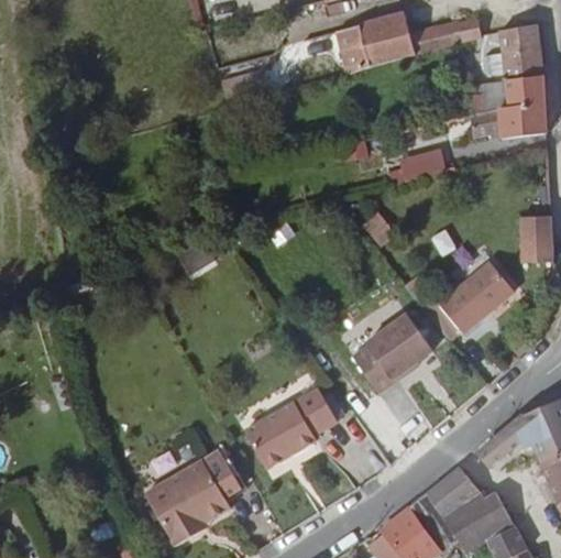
[(409,32),(404,12),(337,32),(348,74),(416,56),(409,32)]
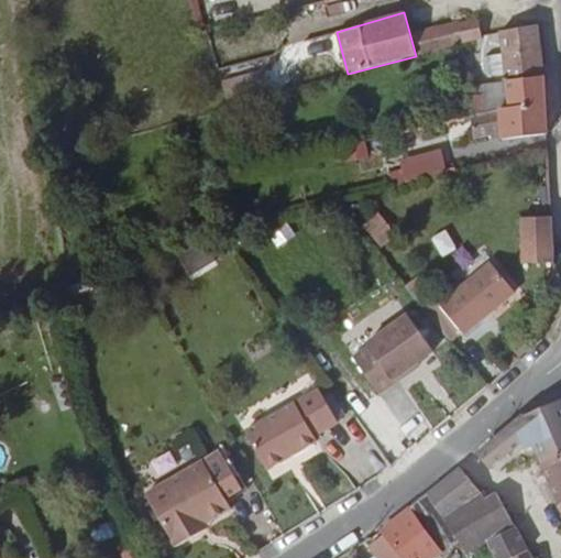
[(480,39),(480,33),(476,15),(457,21),(461,43),(480,39)]
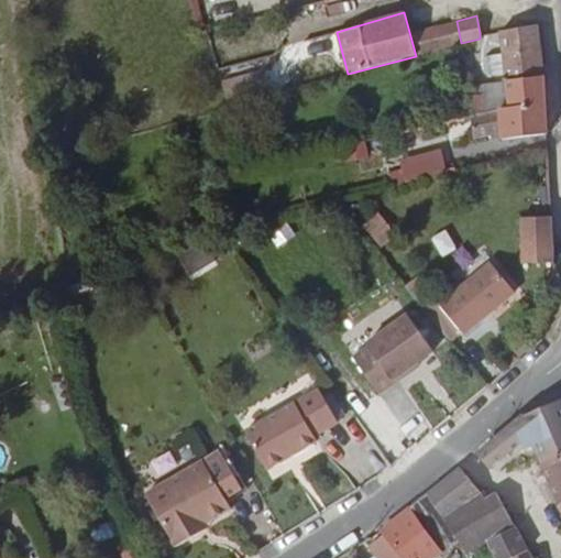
[(457,21),(409,32),(416,56),(461,43),(457,21)]
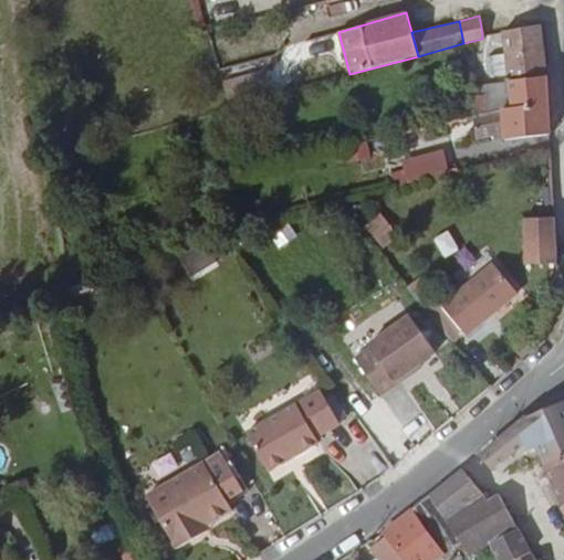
[(542,75),(539,22),(500,29),(502,53),(504,73),(505,81),(542,75)]
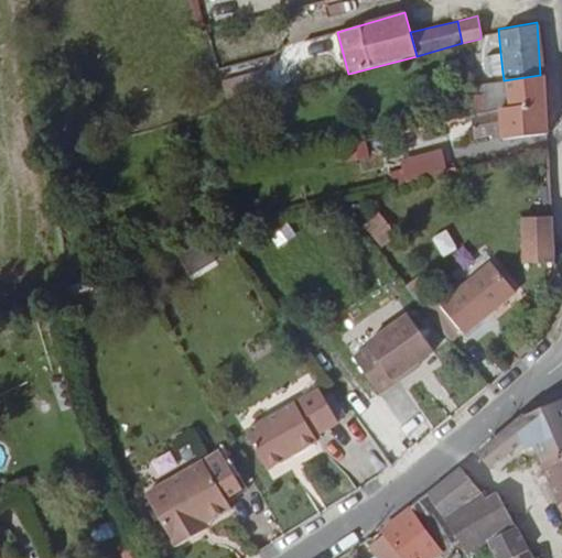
[(503,73),(500,53),(486,54),(487,75),(503,73)]
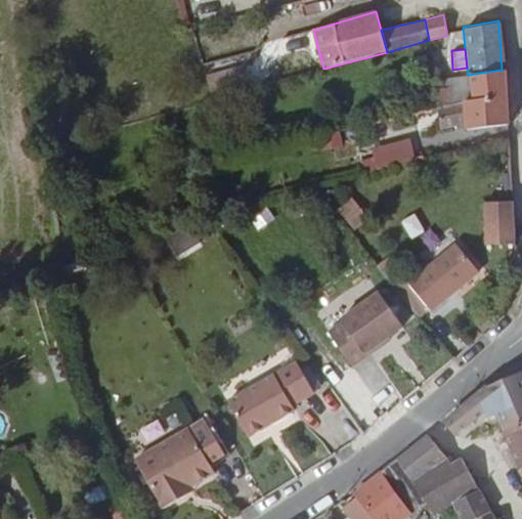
[(206,74),(213,98),(250,88),(245,65),(206,74)]
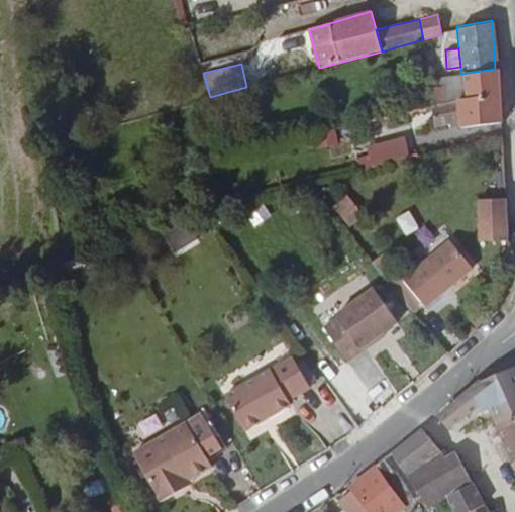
[(426,71),(427,80),(461,75),(461,74),(460,67),(446,69),(426,71)]
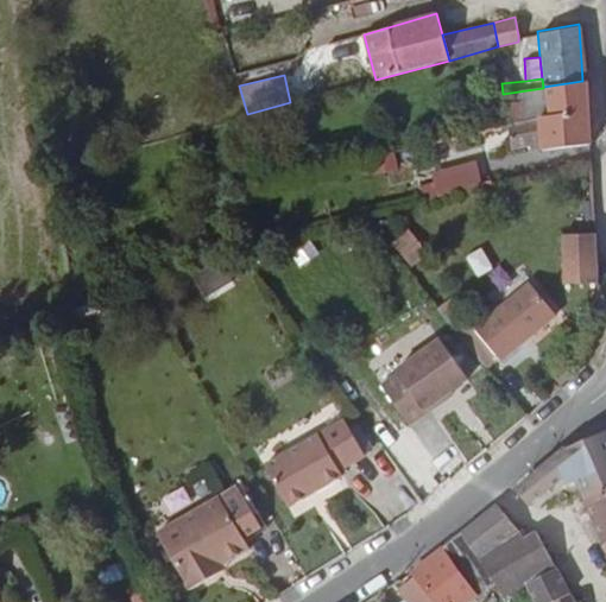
[(588,144),(582,81),(543,87),(543,88),(545,114),(538,116),(536,116),(522,121),(506,125),(512,146),(538,140),(540,149),(588,144)]
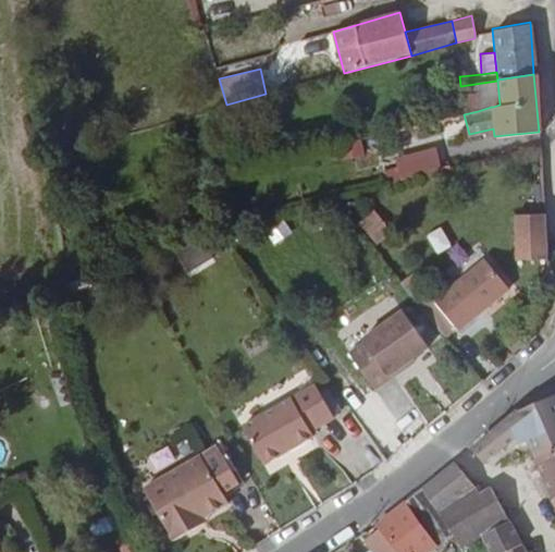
[(497,81),(460,86),(464,114),(478,111),(491,107),(493,107),(500,105),(497,81)]
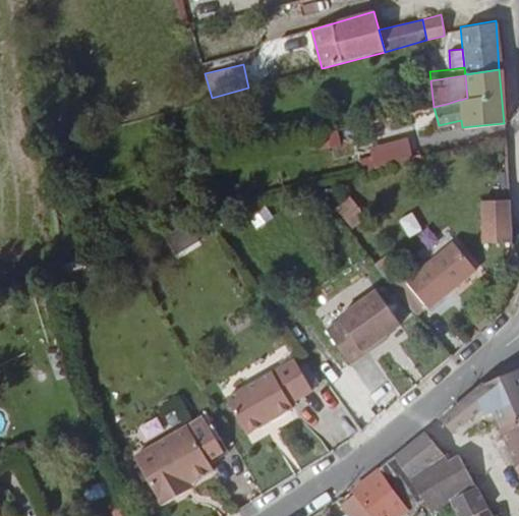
[(398,116),(361,124),(373,170),(421,157),(409,113),(398,116)]
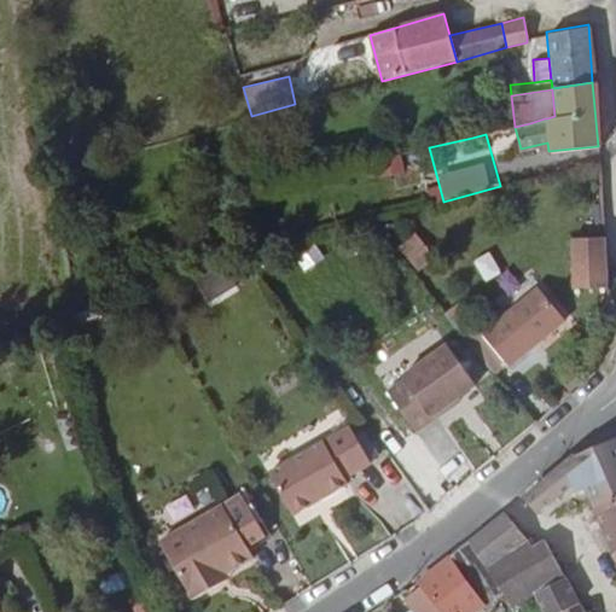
[(412,228),(395,243),(417,267),(434,252),(412,228)]
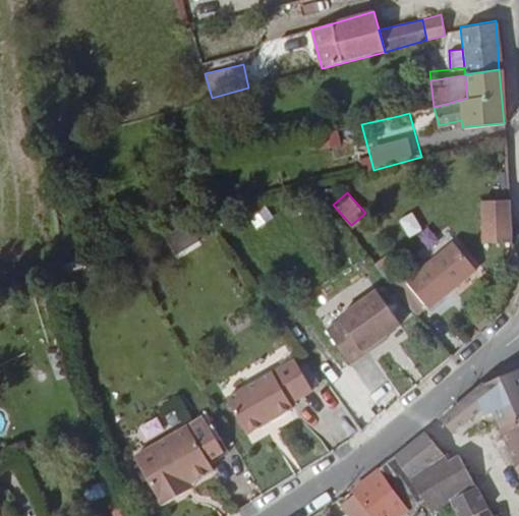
[(511,240),(509,197),(480,198),(481,241),(511,240)]
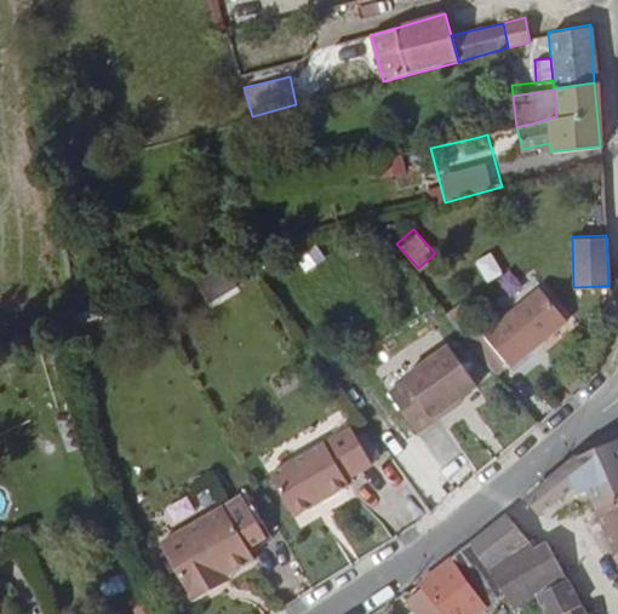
[(301,265),(321,260),(316,241),(296,247),(301,265)]
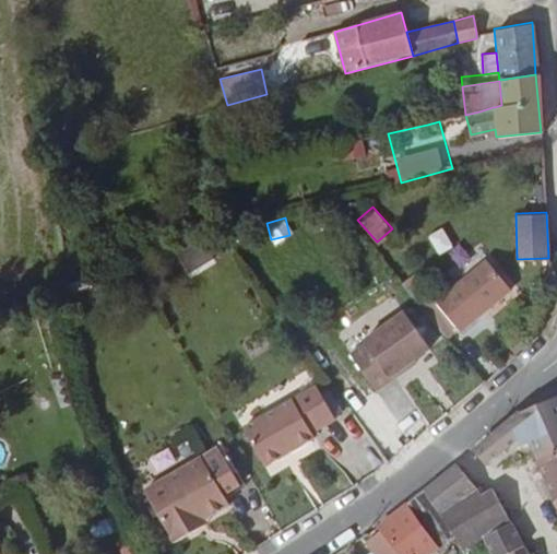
[(437,255),(452,247),(442,226),(427,234),(437,255)]
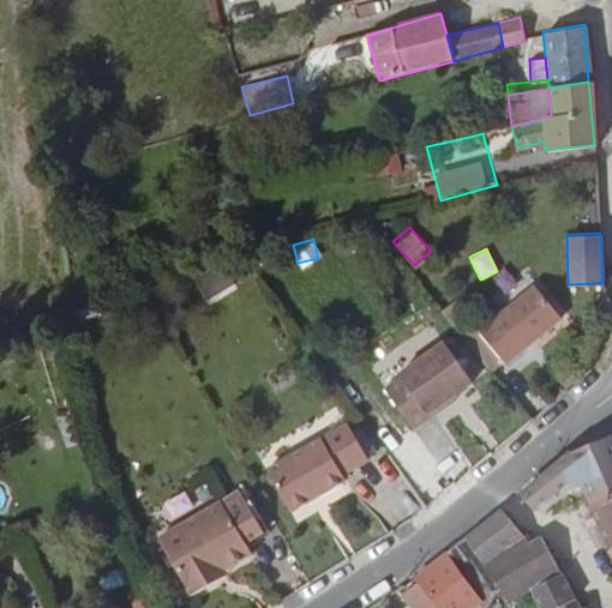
[(532,287),(478,333),(507,365),(550,329),(552,309),(532,287)]
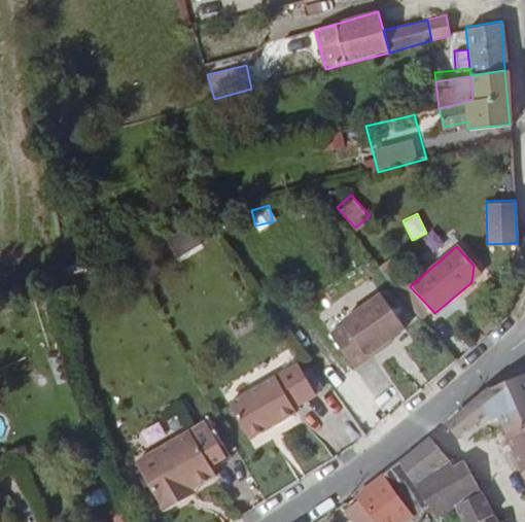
[(481,274),(474,266),(471,282),(481,274)]
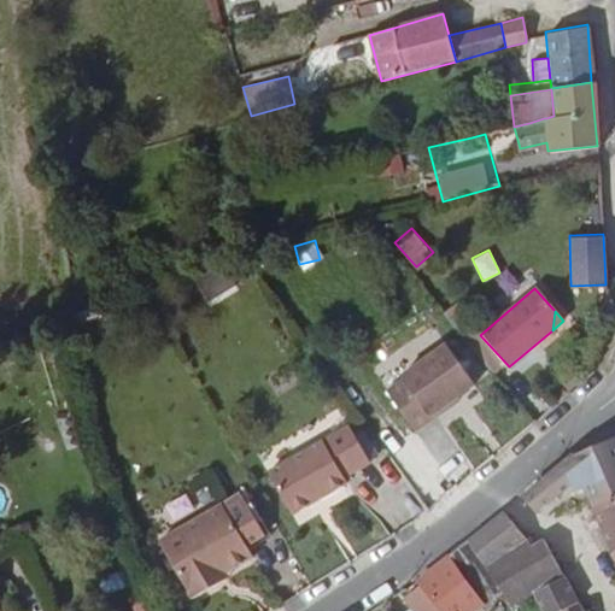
[(480,335),(468,345),(496,379),(509,366),(480,335)]
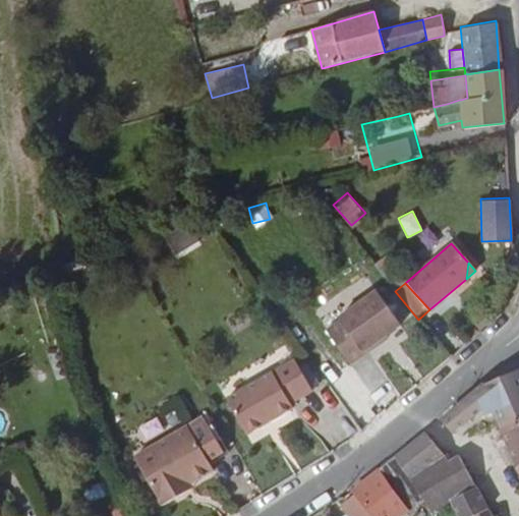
[(341,328),(328,337),(351,368),(382,347),(379,344),(388,337),(401,329),(377,295),(337,324),(341,328)]
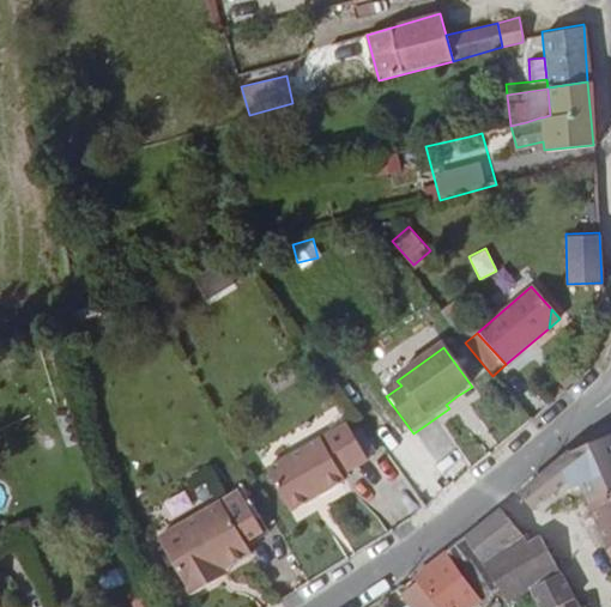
[(446,405),(449,408),(460,401),(457,396),(446,405)]
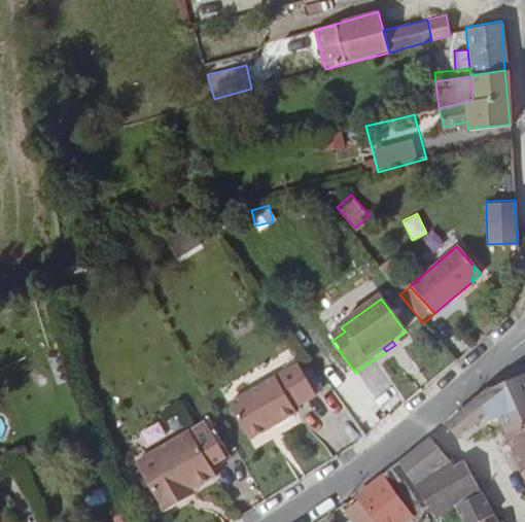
[(298,363),(228,404),(248,439),(267,427),(264,423),(276,415),(280,420),(295,412),(292,406),(315,393),(298,363)]
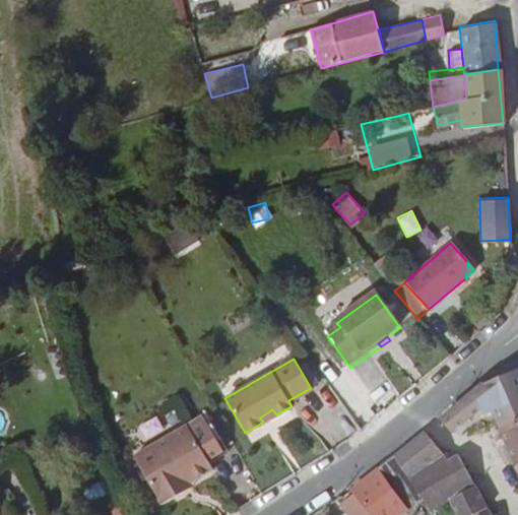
[(479,382),(441,414),(440,422),(449,434),(469,413),(479,408),(482,413),(491,410),(498,425),(517,414),(517,371),(517,368),(479,382)]
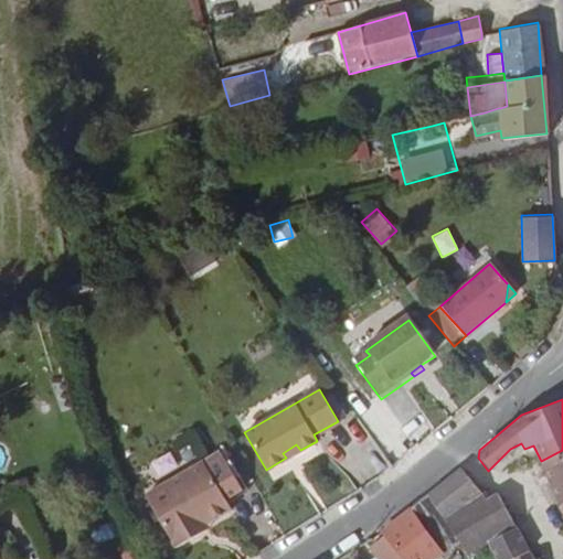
[(296,444),(283,453),(286,458),(300,450),(296,444)]
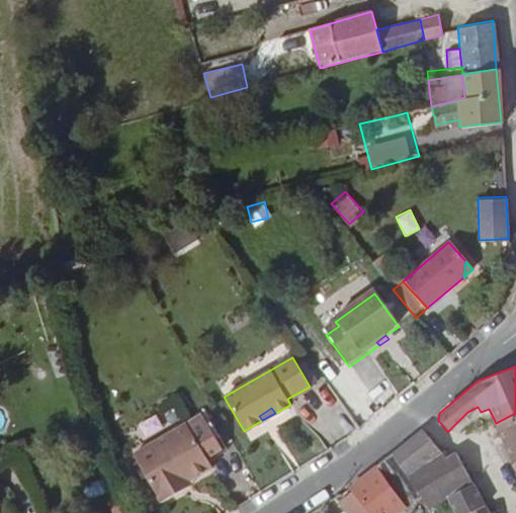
[(515,459),(515,413),(496,423),(512,461),(515,459)]
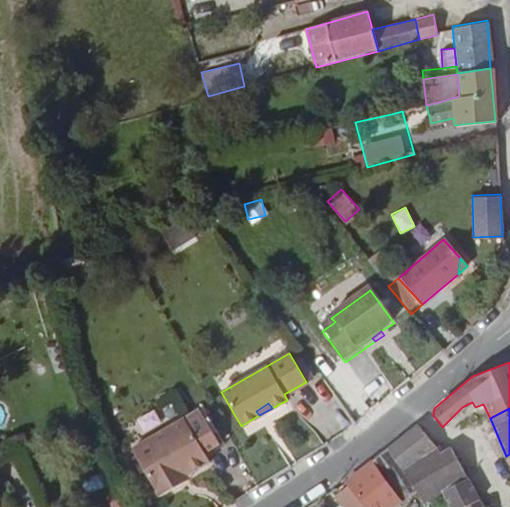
[(183,418),(131,447),(157,494),(177,483),(174,478),(183,474),(207,460),(202,451),(218,442),(204,418),(187,426),(183,418)]
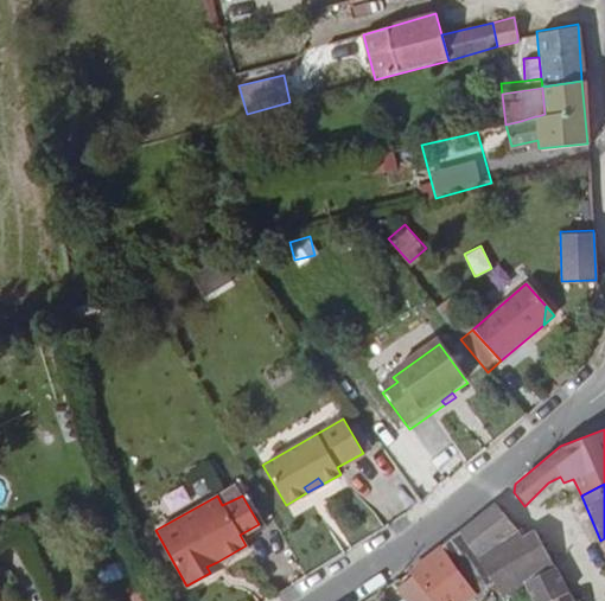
[(516,531),(494,502),(458,531),(476,556),(505,538),(516,531)]
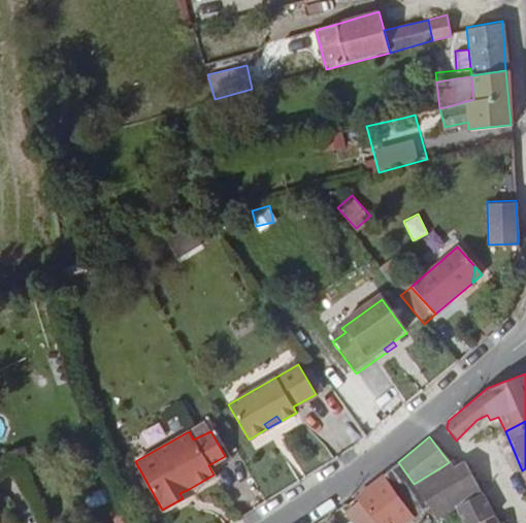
[(414,484),(398,462),(356,496),(358,499),(364,507),(375,522),(404,522),(412,518),(415,522),(428,504),(414,484)]
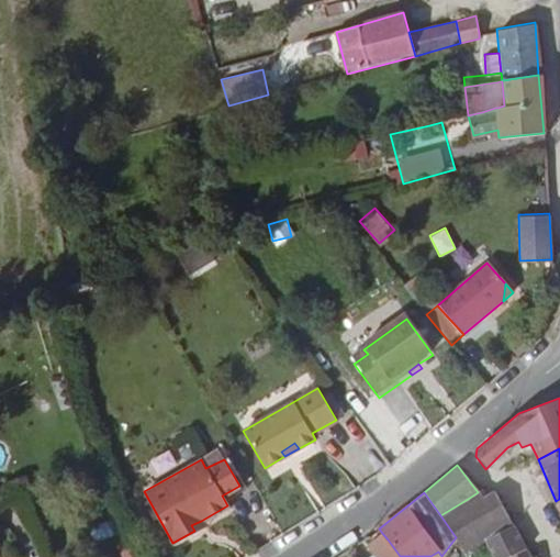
[(481,499),(478,492),(468,499),(471,504),(481,499)]
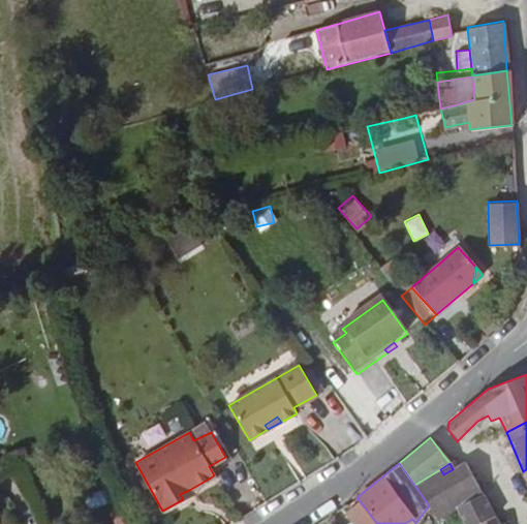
[(440,469),(414,485),(429,505),(435,518),(456,507),(482,495),(465,464),(453,469),(443,474),(440,469)]
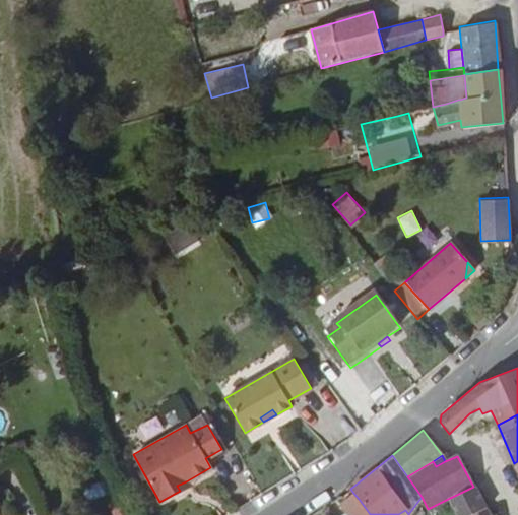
[(186,481),(177,486),(180,491),(188,487),(186,481)]
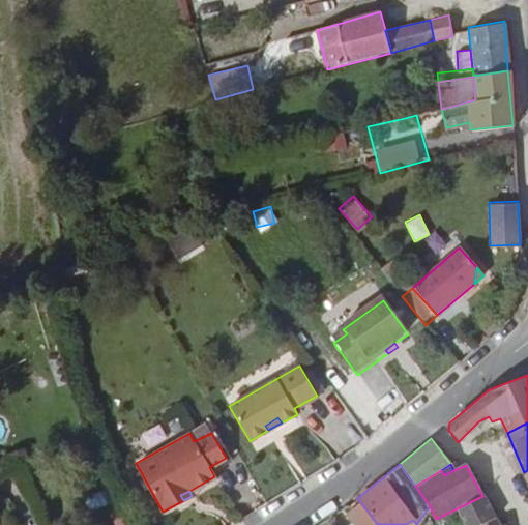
[(468,511),(474,524),(476,524),(493,518),(484,499),(461,509),(464,513),(468,511)]
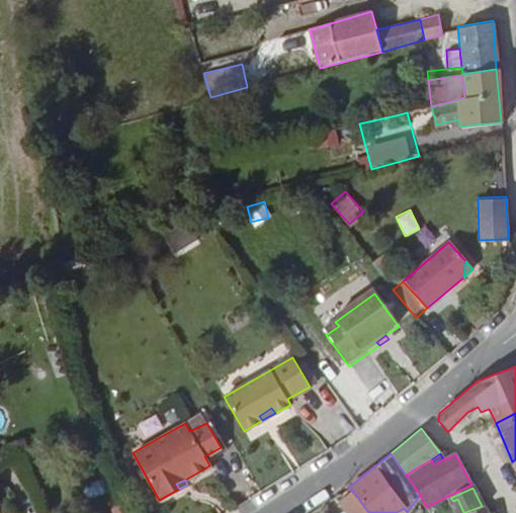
[(351,490),(337,501),(342,508),(357,497),(351,490)]
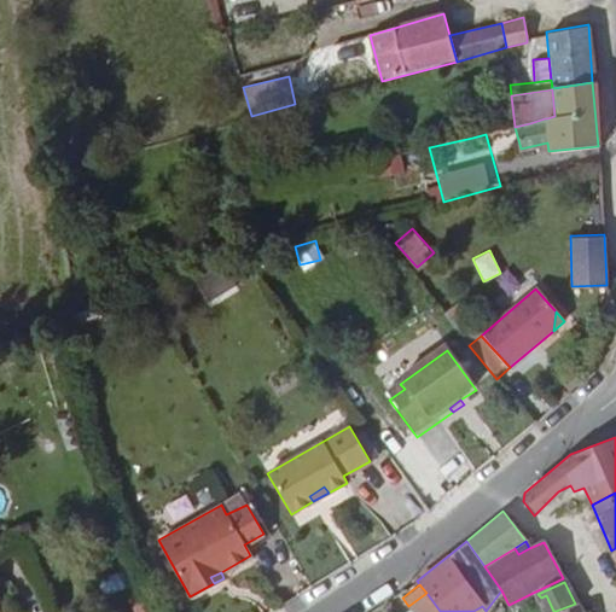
[(408,606),(413,611),(440,611),(426,593),(408,606)]
